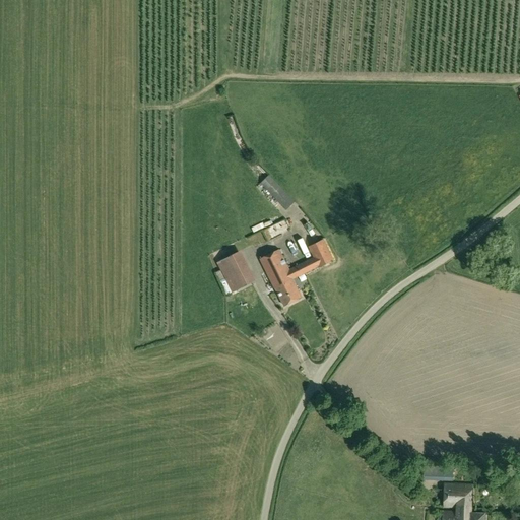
[(270,175),(261,184),(286,210),(296,202),(270,175)]
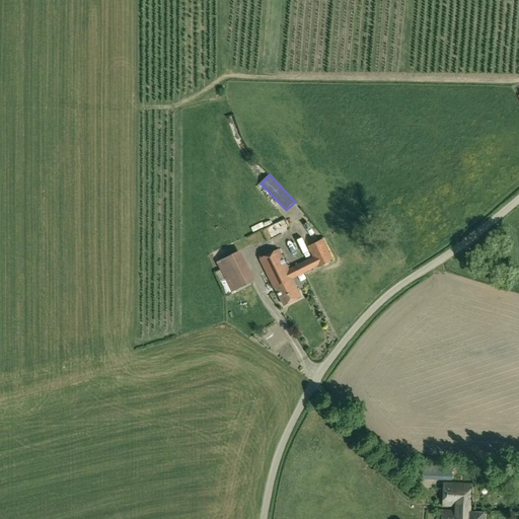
[(290,269),(280,248),(260,258),(275,288),(276,287),(284,305),(301,297),(293,279),(318,266),(319,267),(334,260),(323,239),(308,246),(313,257),(290,269)]
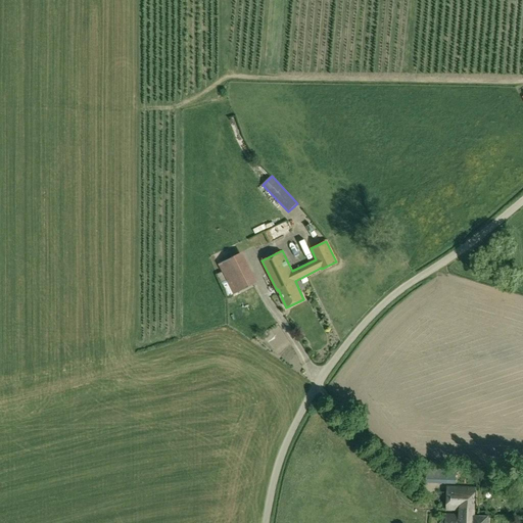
[(243,253),(219,264),(234,294),(257,282),(243,253)]
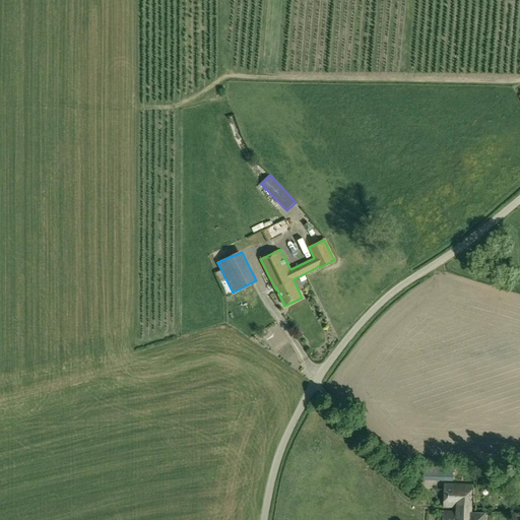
[(445,469),(446,467),(426,466),(425,480),(445,481),(445,480),(453,481),(454,470),(445,469)]
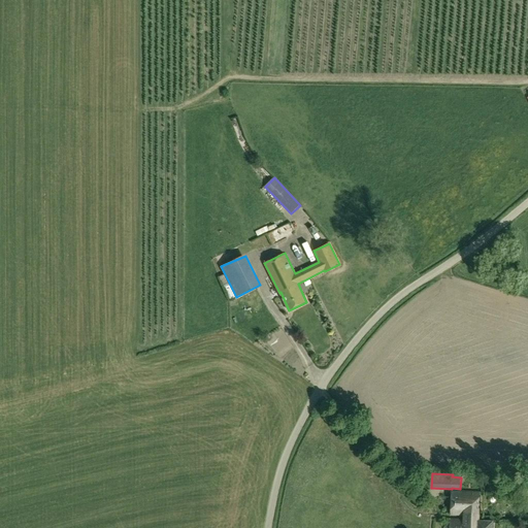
[(451,527),(472,527),(473,493),(453,492),(452,516),(465,516),(464,522),(452,521),(451,527)]
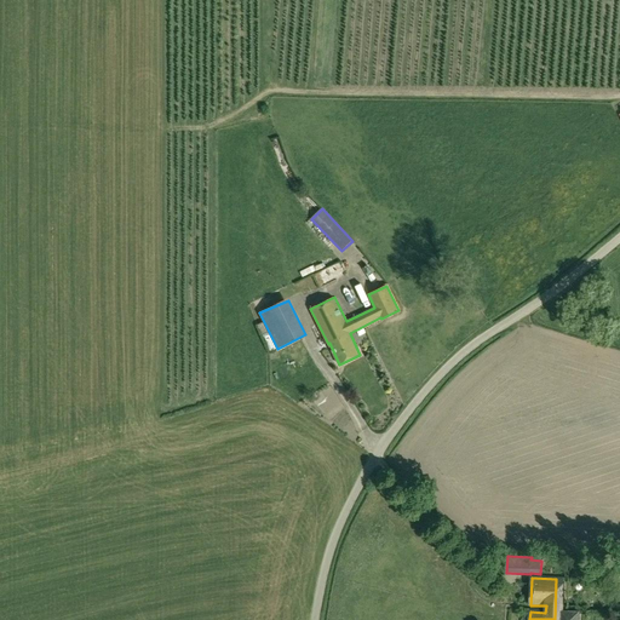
[(556,579),(555,619),(579,619),(580,612),(563,612),(564,579),(556,579)]
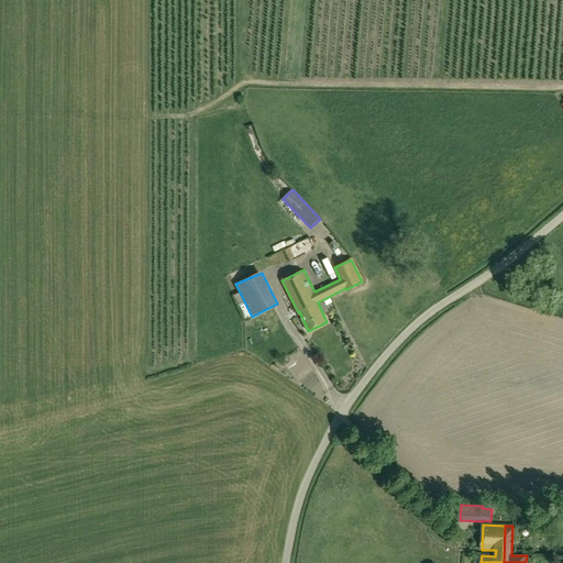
All buildings are outlined.
